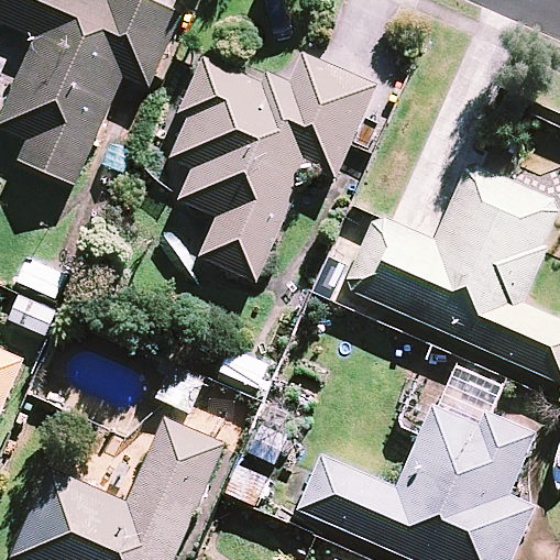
[(0,20),(34,35),(0,112),(0,125),(26,138),(17,158),(70,183),(120,72),(147,85),(178,15),(143,0),(0,0),(0,20)]
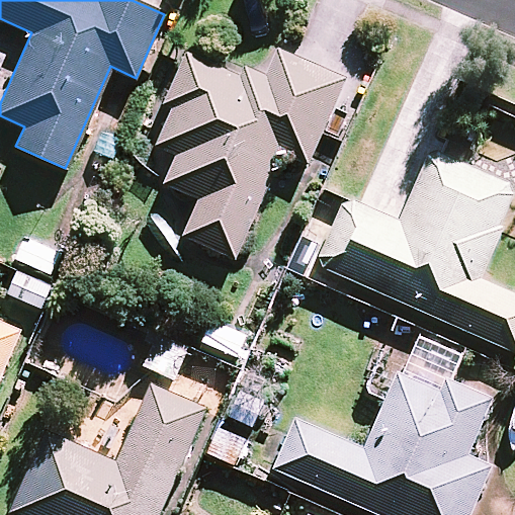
[(342,77),(275,47),(259,84),(186,52),(164,101),(171,105),(155,144),(176,153),(163,181),(198,197),(182,234),(234,257),(281,152),(305,162),(342,77)]
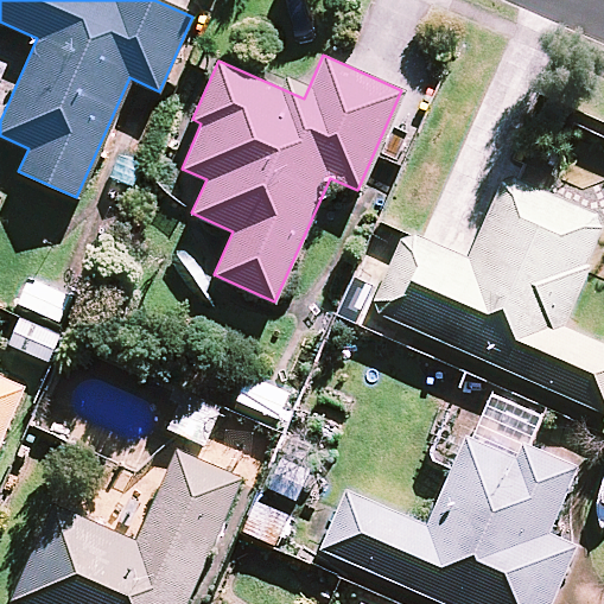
[(603,220),(502,177),(466,262),(400,234),(368,310),(603,411),(603,344),(558,325),(603,220)]
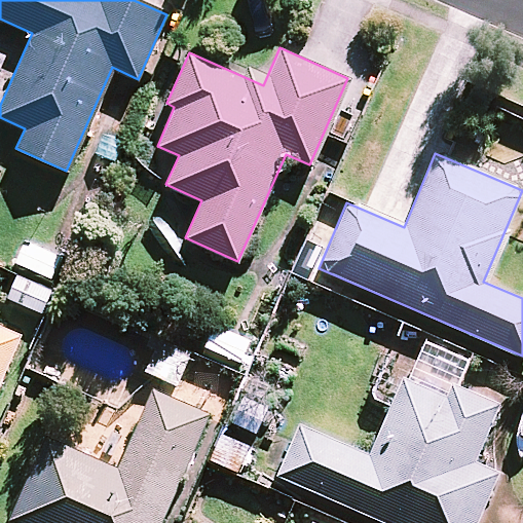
[(24,236),(12,260),(53,279),(64,255),(24,236)]
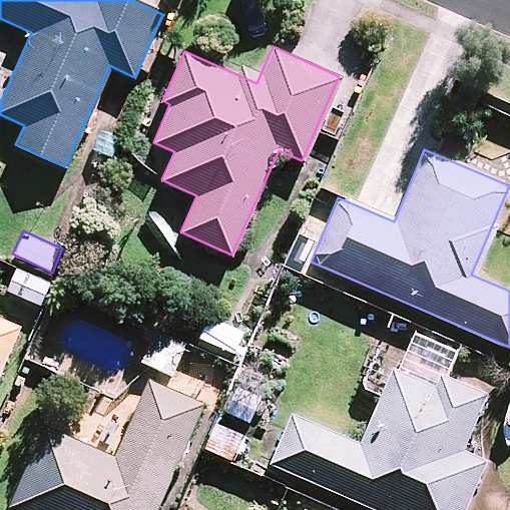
[(51,283),(14,269),(5,293),(42,307),(51,283)]
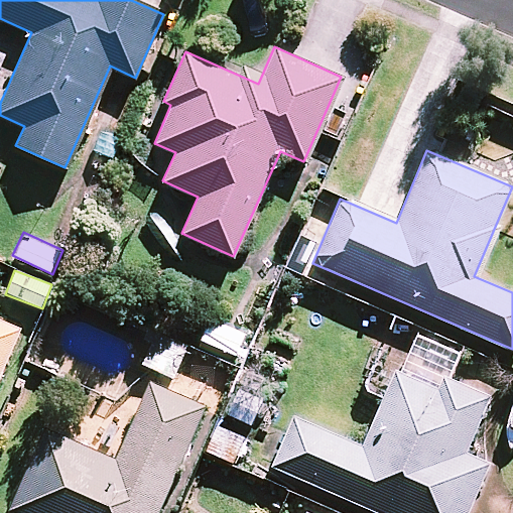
[(251,336),(207,317),(194,348),(237,367),(251,336)]
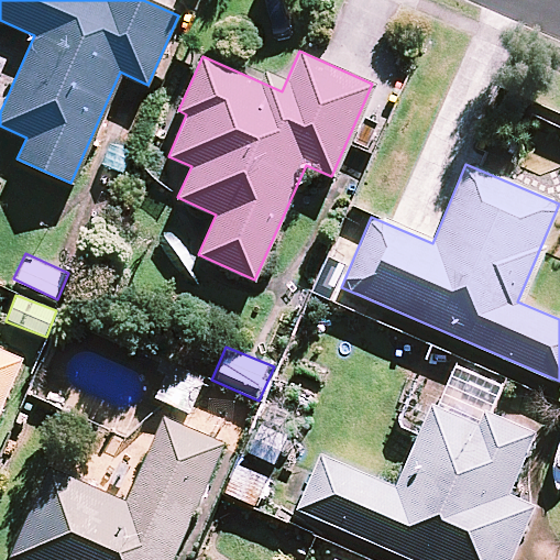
[(0,405),(21,360),(0,350),(0,405)]
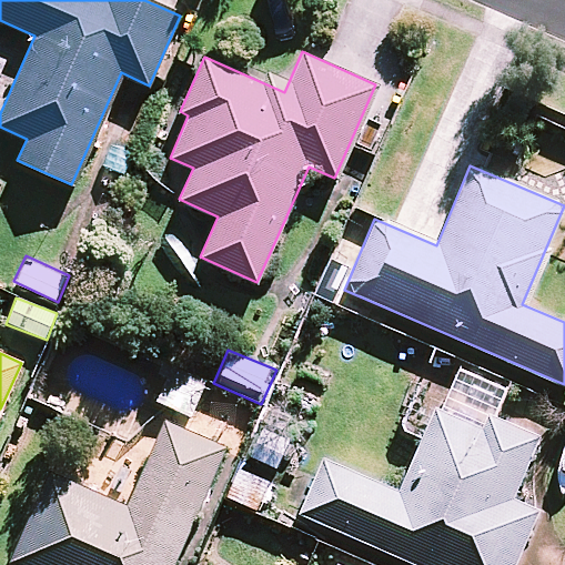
[(205,374),(170,361),(155,401),(190,414),(205,374)]
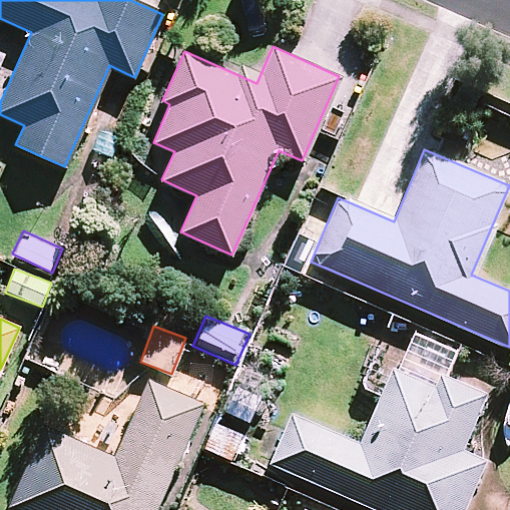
[(460,450),(484,395),(439,375),(451,348),(409,330),(360,444),(291,414),(270,463),(379,509),(462,509),(484,461),(460,450)]
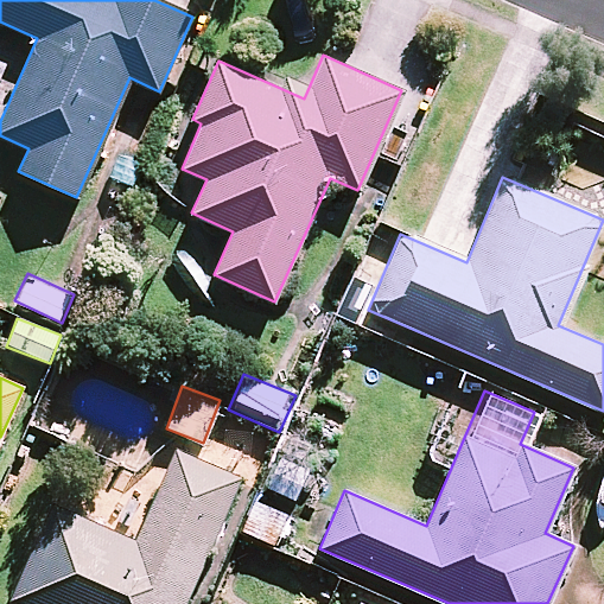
[(11,601),(19,603),(183,603),(239,477),(176,450),(135,542),(52,506),(11,601)]
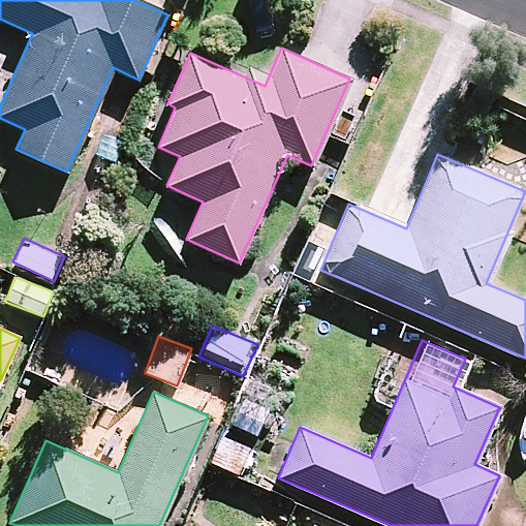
[(258,450),(219,433),(209,457),(249,472),(258,450)]
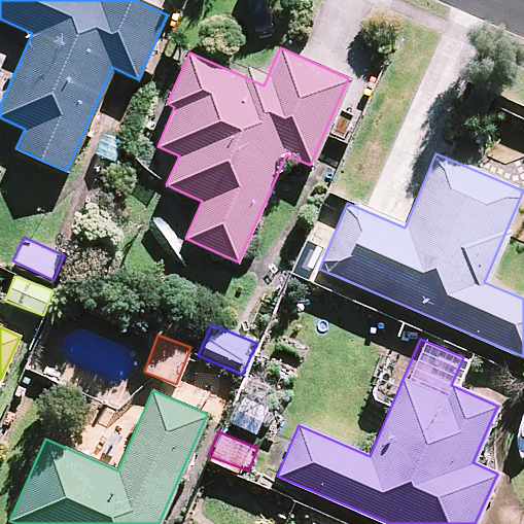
All buildings are outlined.
